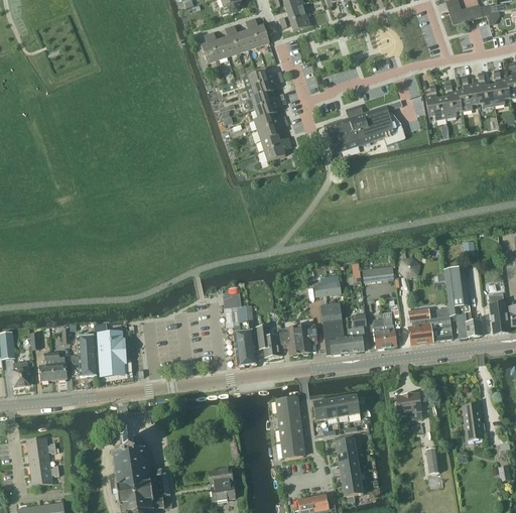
[(282,0),(285,9),(286,10),(304,4),(303,3),(302,0),(282,0)]
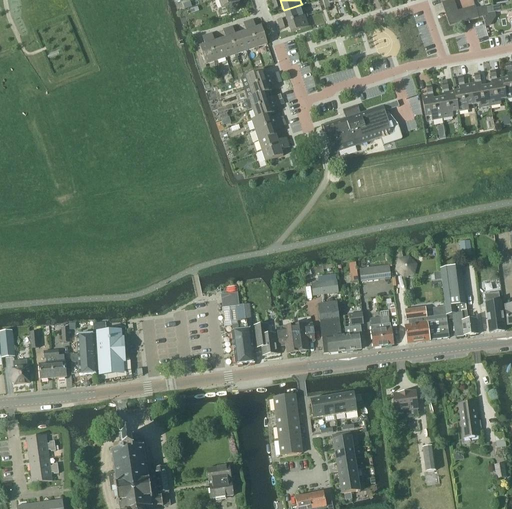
[(446,12),(457,8),(456,2),(444,6),(446,12)]
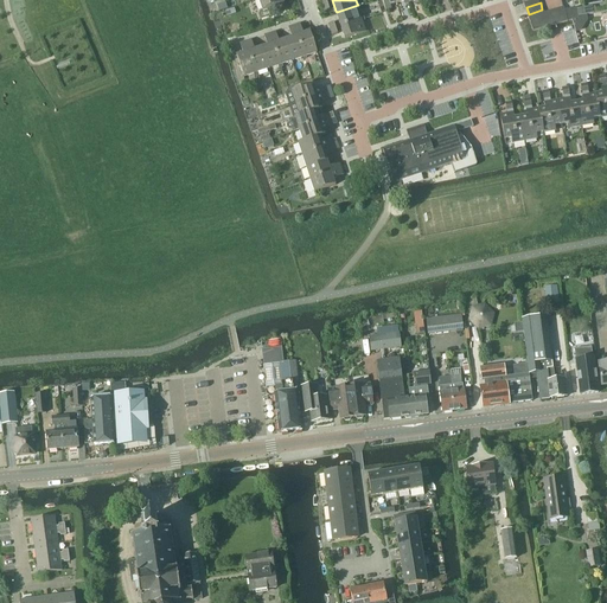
[(556,6),(560,20),(568,18),(563,4),(556,6)]
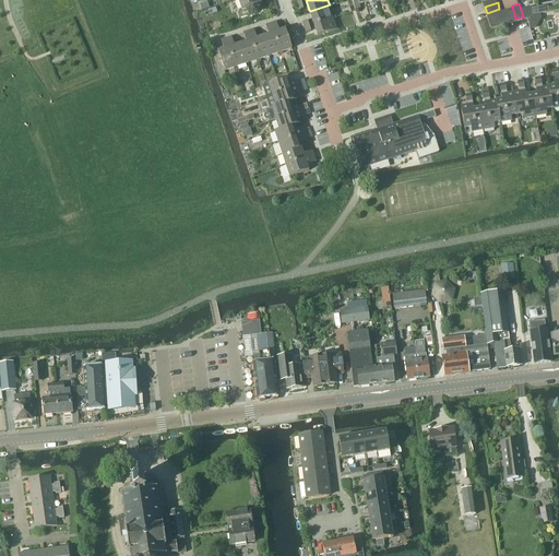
[(330,4),(310,11),(313,22),(333,15),(330,4)]
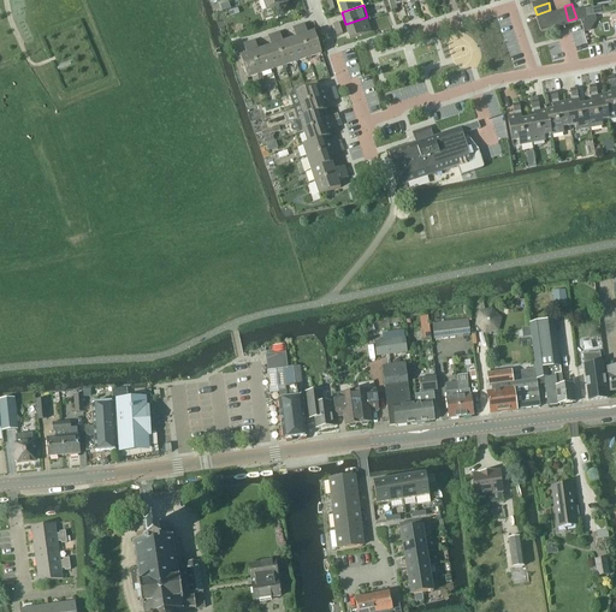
[(557,9),(562,23),(568,21),(564,6),(557,9)]
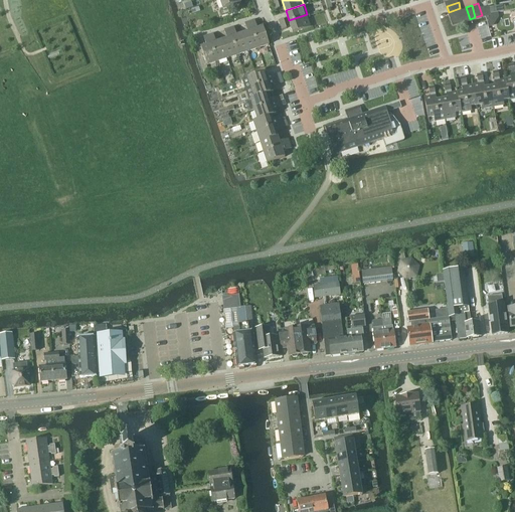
[(453,24),(470,19),(466,7),(460,8),(449,12),(453,24)]
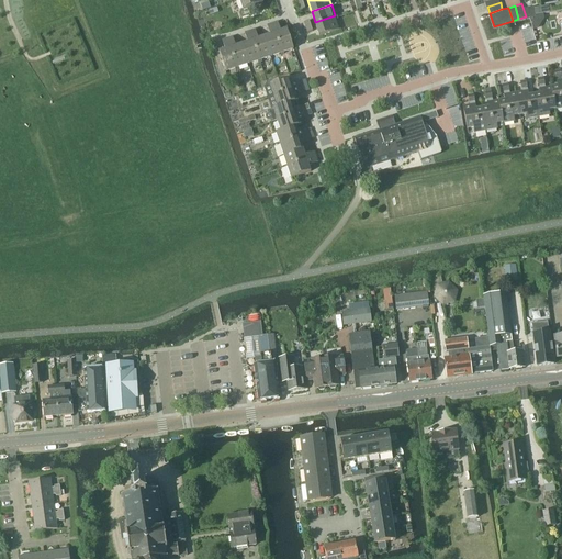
[(335,15),(315,22),(318,34),(325,32),(326,32),(338,28),(335,15)]
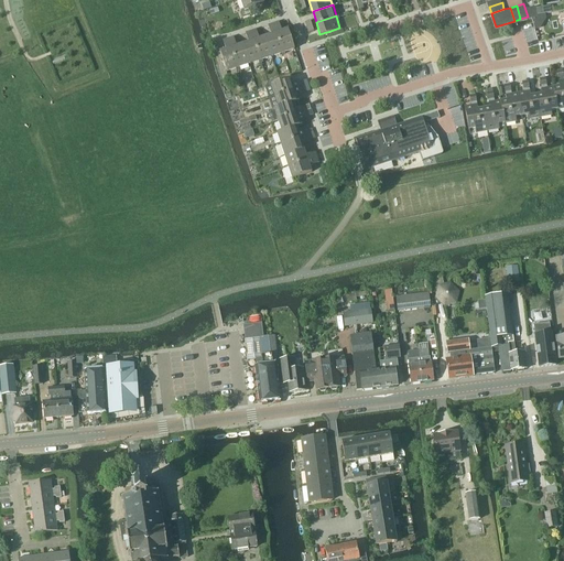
[(279,19),(273,20),(283,50),(295,46),(289,27),(282,28),(279,19)]
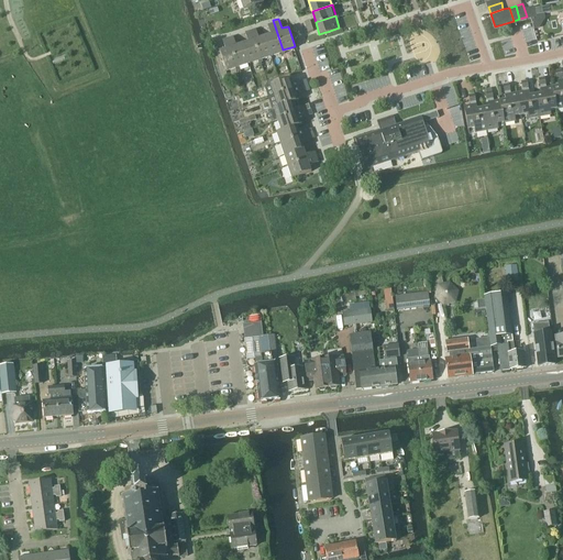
[(272,31),(265,33),(272,53),(283,50),(273,20),(268,22),(272,31)]
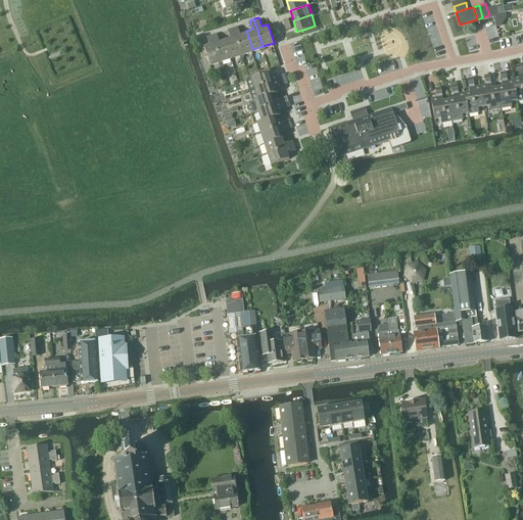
[(238,25),(233,26),(242,53),(252,49),(246,31),(240,33),(238,25)]
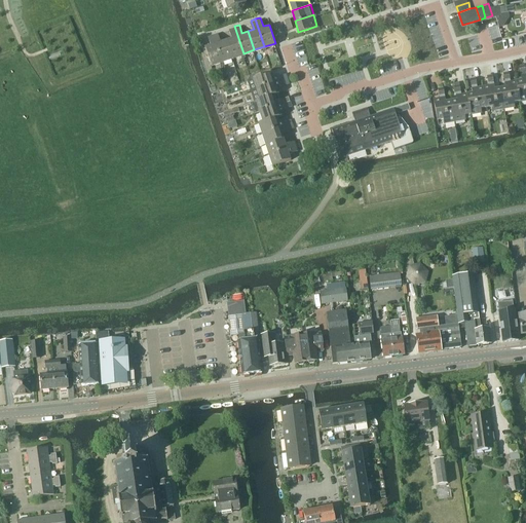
[(232,36),(227,38),(233,57),(242,53),(243,53),(234,26),(233,27),(229,28),(232,36)]
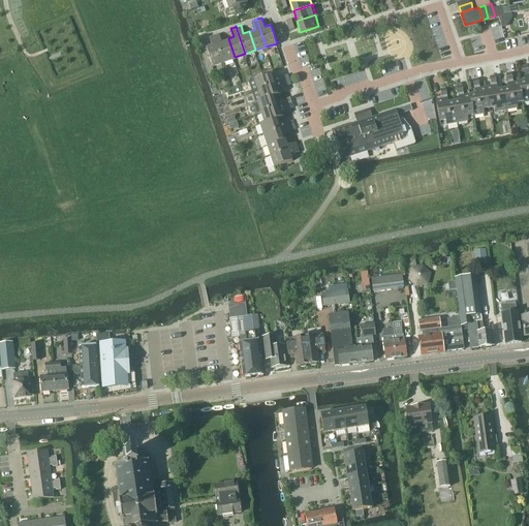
[(219,32),(214,33),(223,61),(234,57),(235,57),(228,38),(227,38),(222,40),(219,32)]
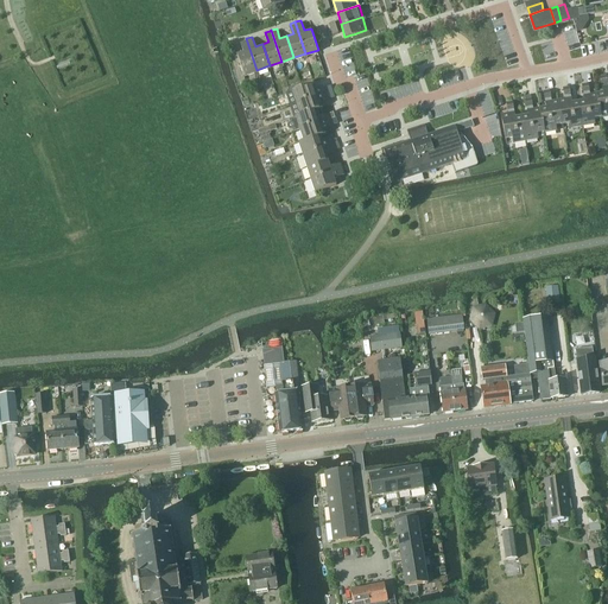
[(245,50),(238,52),(245,74),(255,70),(257,70),(246,38),(245,39),(241,40),(245,50)]
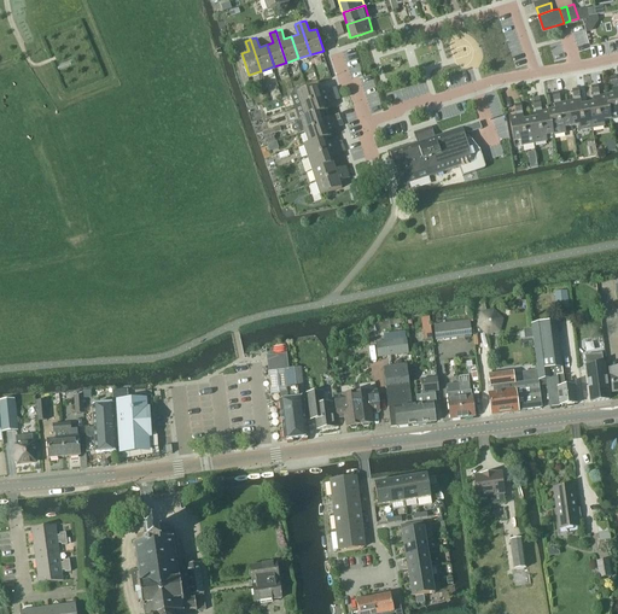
[(617,86),(616,75),(610,75),(613,92),(607,93),(611,116),(617,115),(617,86)]
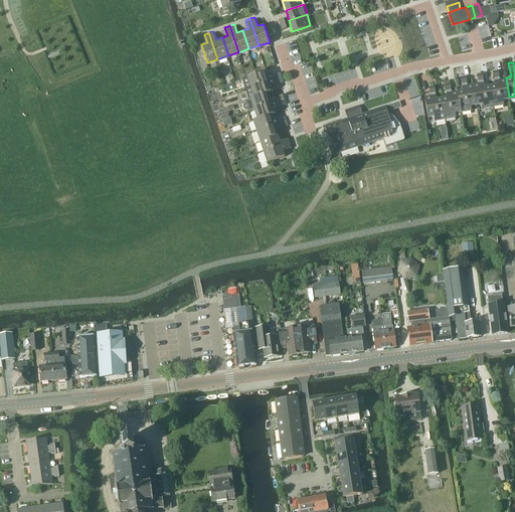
[(247,74),(242,76),(245,87),(282,75),(281,70),(269,74),(267,68),(247,74)]
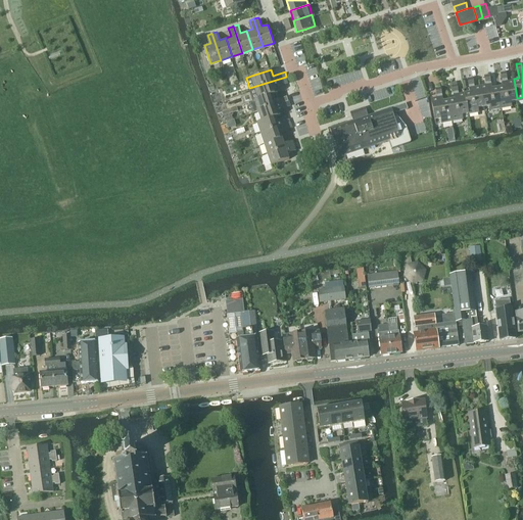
[(517,98),(514,79),(508,80),(506,71),(501,72),(503,85),(497,86),(502,105),(512,104),(511,99),(517,98)]
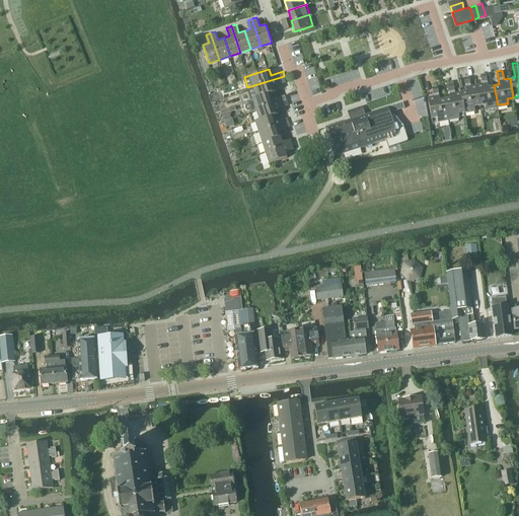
[(498,104),(494,85),(489,86),(486,73),(480,73),(483,82),(476,84),(480,103),(487,102),(487,106),(498,104)]
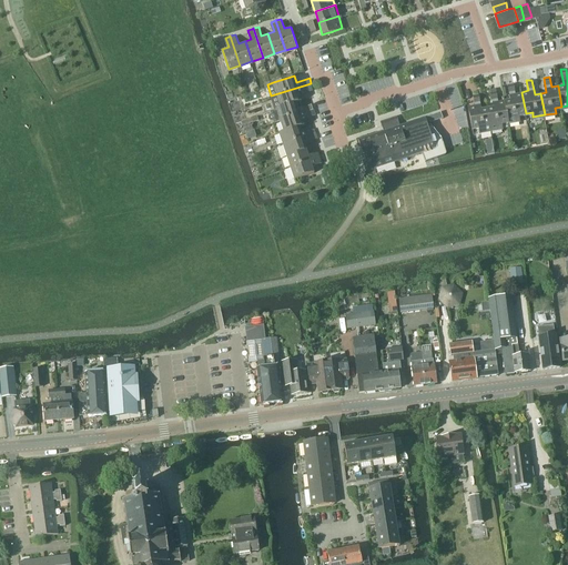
[(526,113),(521,92),(515,93),(513,82),(508,83),(510,99),(505,100),(508,121),(520,119),(519,114),(526,113)]
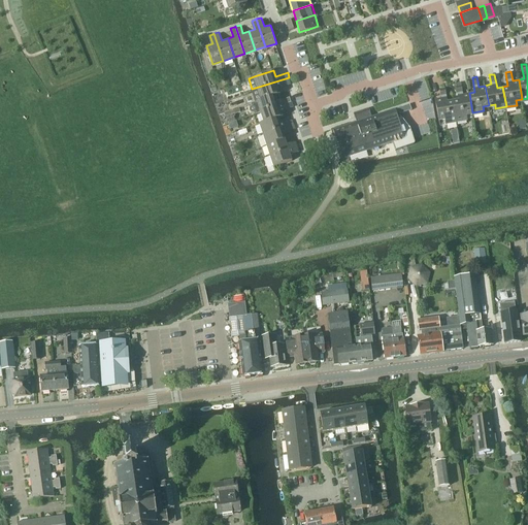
[(289,77),(252,89),(256,99),(257,99),(261,97),(261,98),(275,93),(279,92),(277,86),(290,81),(289,77)]
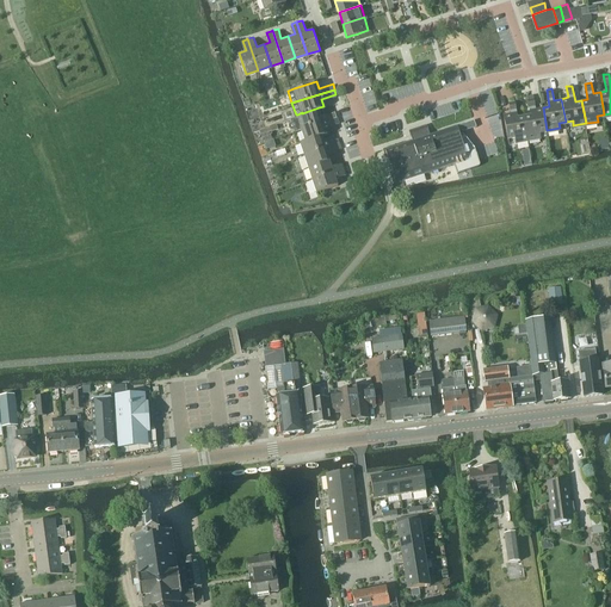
[(547,130),(543,107),(536,109),(534,98),(528,98),(531,113),(524,115),(528,138),(541,136),(539,131),(547,130)]
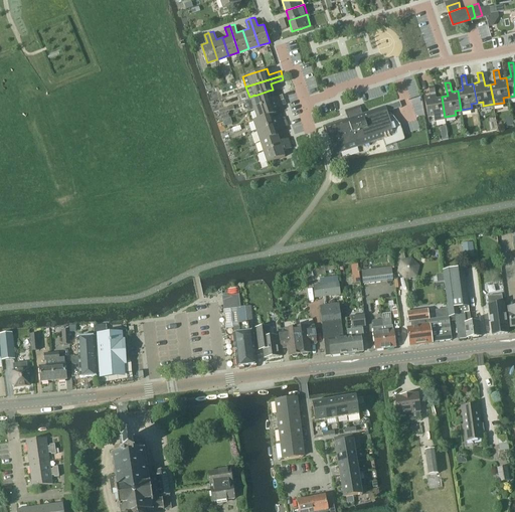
[(445,117),(442,97),(437,98),(434,84),(428,86),(431,95),(424,96),(428,116),(434,115),(435,119),(445,117)]
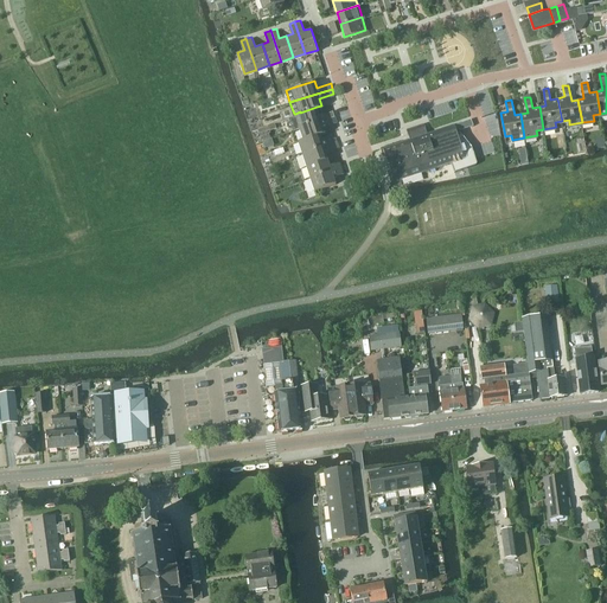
[(287,121),(287,122),(287,124),(288,126),(289,126),(289,127),(291,127),(292,127),(293,128),(300,126),(334,115),(333,109),(319,114),(317,107),(300,113),(300,111),(295,114),(294,114),(288,116),(289,119),(288,120),(287,120),(287,121)]
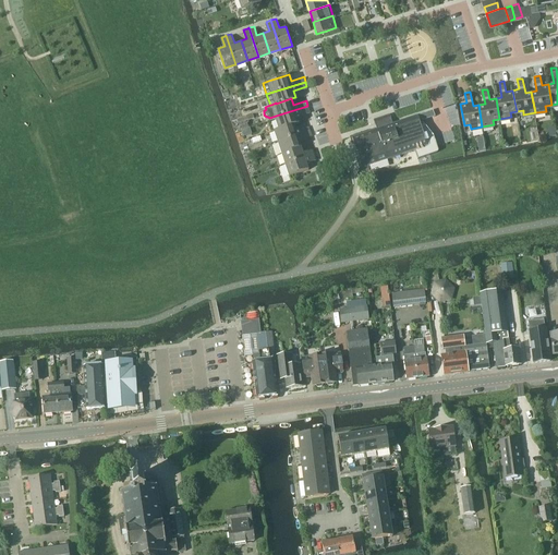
[(307,106),(276,116),(276,117),(279,128),(294,122),(299,121),(296,115),(310,110),(307,106)]
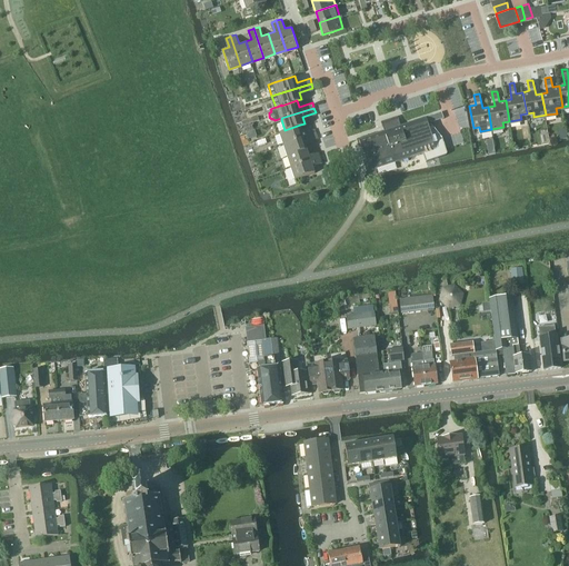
[(398,115),(389,117),(402,158),(423,151),(426,159),(446,154),(446,152),(447,152),(447,151),(447,150),(442,136),(441,136),(441,135),(440,135),(439,135),(439,136),(438,136),(438,135),(437,129),(436,129),(436,128),(432,123),(431,123),(431,122),(430,122),(429,123),(426,115),(400,123),(398,115)]
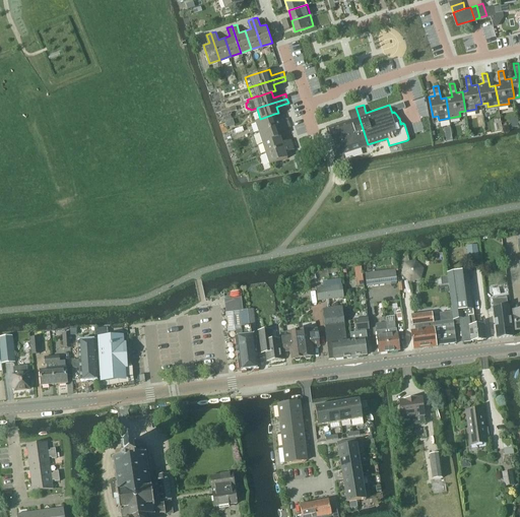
[(350,118),(328,126),(334,144),(332,145),(335,154),(337,153),(337,154),(368,144),(355,107),(348,110),(350,118)]
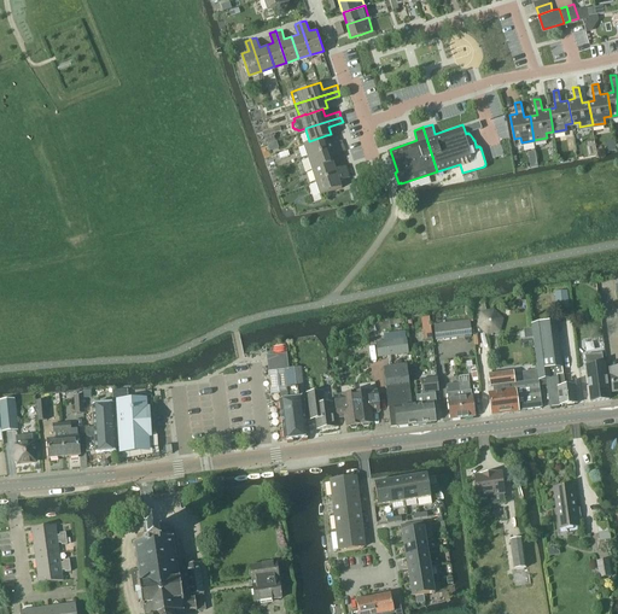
[(309,141),(304,142),(308,156),(344,144),(344,141),(342,138),(327,142),(326,135),(309,141)]
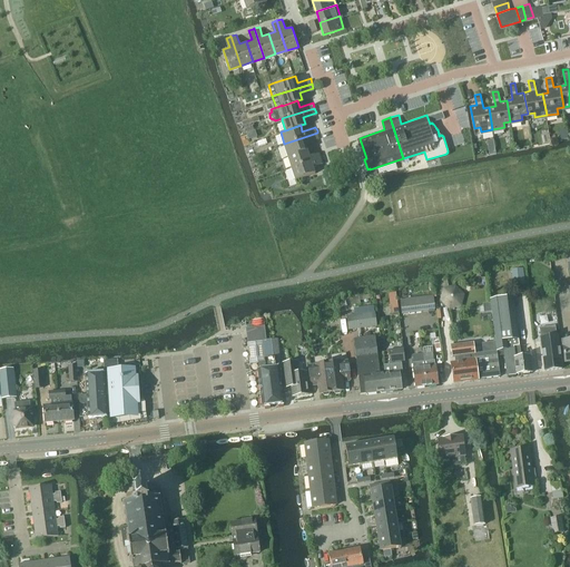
[(317,133),(284,144),(287,155),(307,148),(306,142),(320,137),(317,133)]
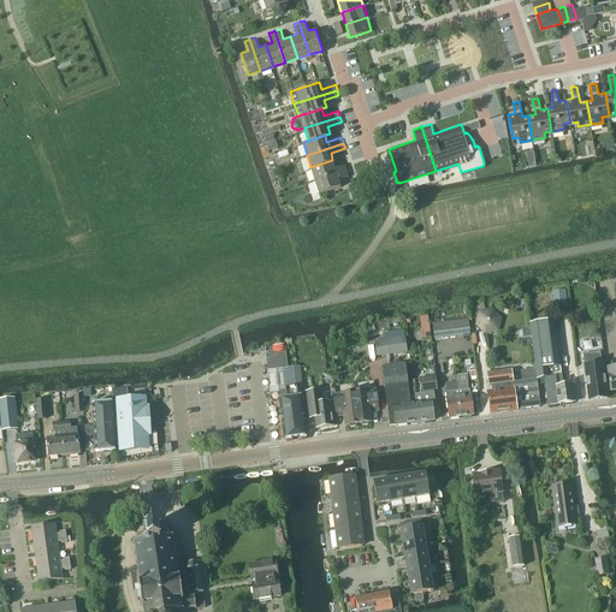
[(315,179),(347,168),(345,162),(335,166),(332,160),(311,167),(315,179)]
